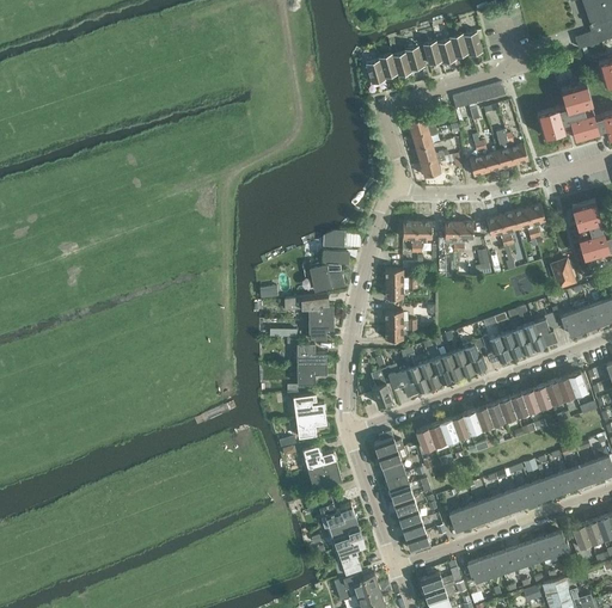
[(611,0),(569,0),(570,4),(579,0),(581,0),(593,32),(575,38),(579,50),(611,38),(611,0)]
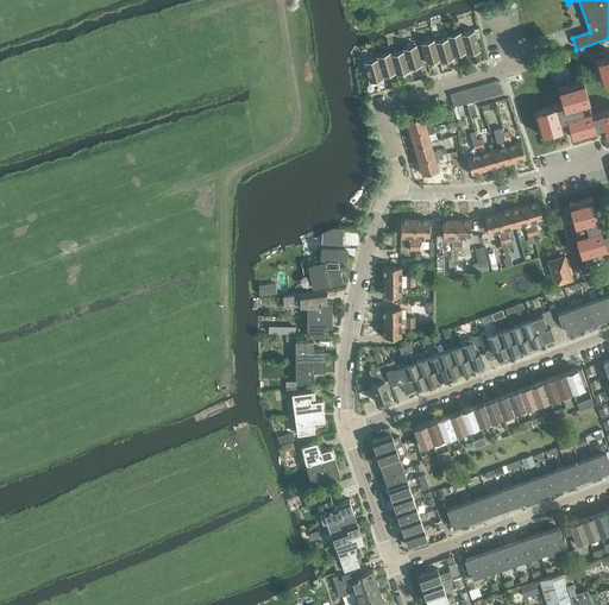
[(462,38),(466,56),(466,57),(481,54),(475,33),(462,37),(462,38)]
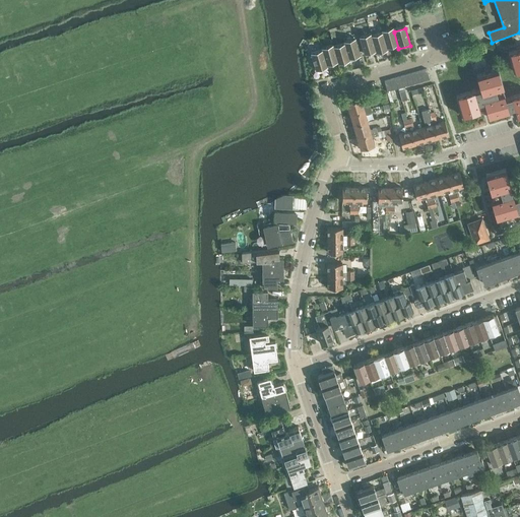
[(387,51),(398,48),(394,33),(394,31),(393,30),(382,34),(382,36),(387,51)]
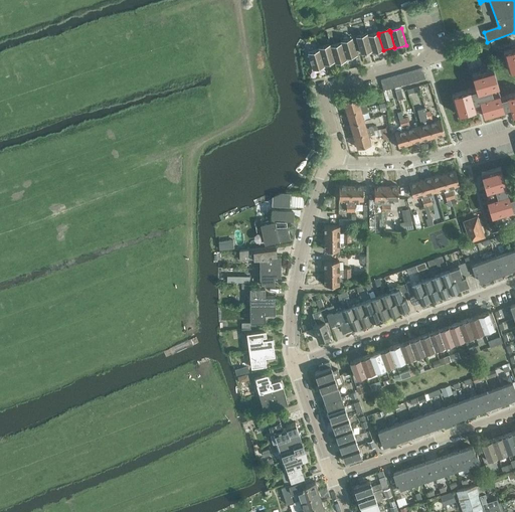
[(372,55),(384,52),(383,50),(378,35),(368,38),(372,53),(372,55)]
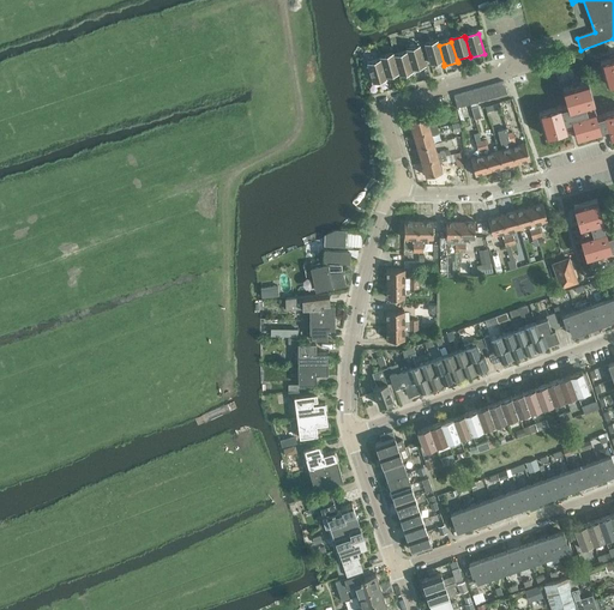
[(444,64),(439,46),(438,43),(425,47),(431,67),(444,64)]
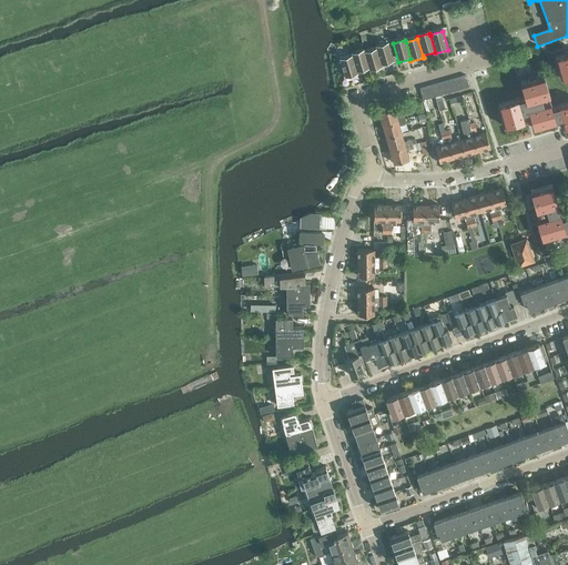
[(376,49),(382,68),(382,67),(394,63),(388,44),(376,49)]
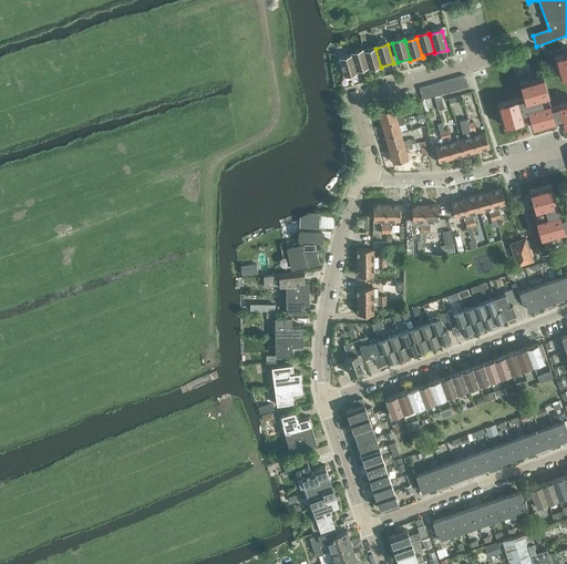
[(363,52),(369,71),(369,73),(370,73),(382,70),(382,69),(381,67),(381,68),(375,49),(370,50),(371,52),(364,54),(363,52)]
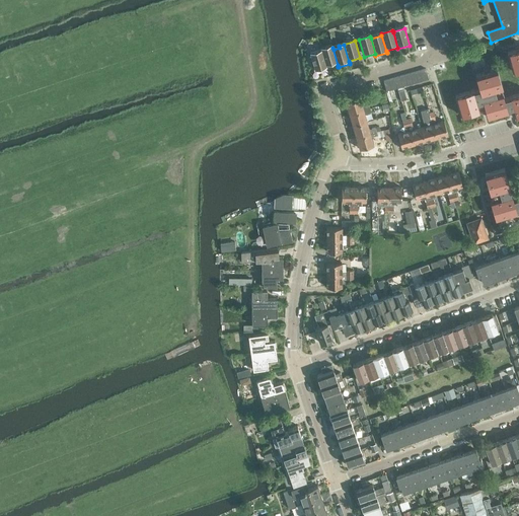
[(332,48),(321,51),(326,68),(338,65),(332,48)]
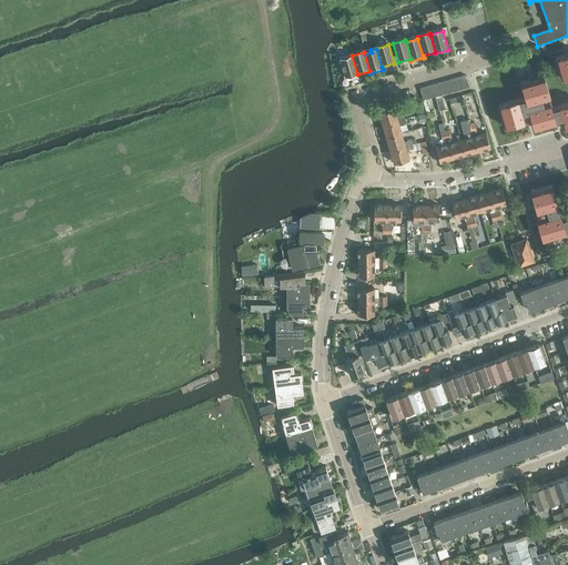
[(341,66),(338,66),(341,72),(343,71),(345,80),(358,77),(357,74),(352,56),(352,58),(340,61),(341,66)]
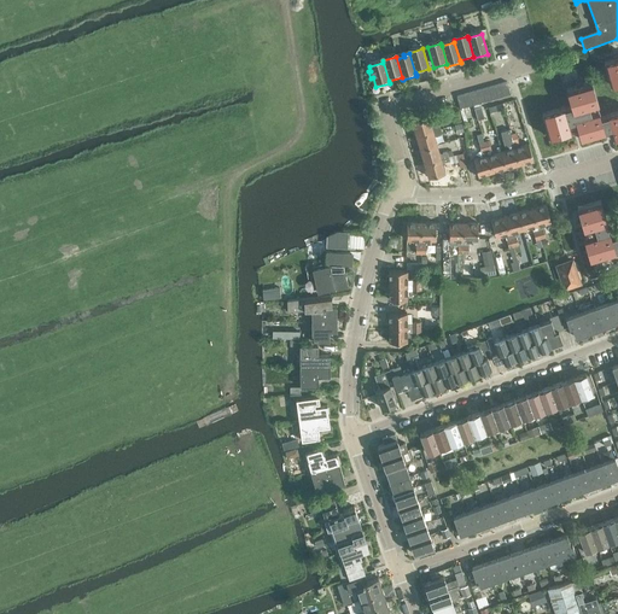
[(617,86),(617,60),(605,65),(612,88),(617,86)]
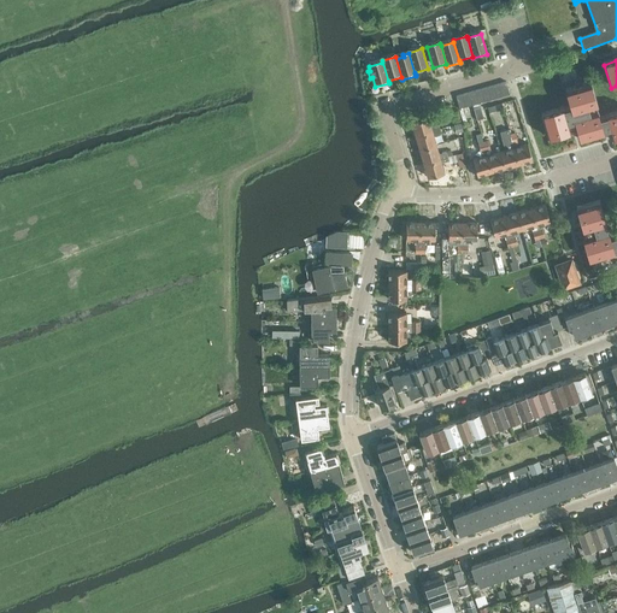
[(616,115),(601,119),(599,111),(591,84),(566,92),(571,108),(541,117),(548,141),(573,133),(577,131),(581,143),(610,135),(612,142),(616,140),(616,115)]
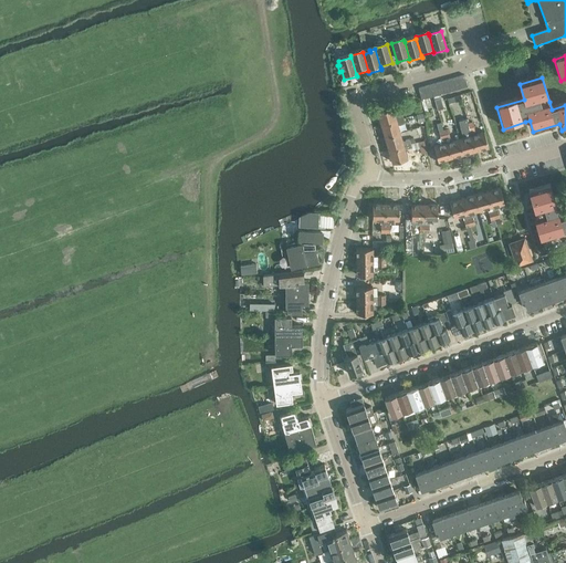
[(464,79),(459,80),(462,91),(468,90),(464,79)]
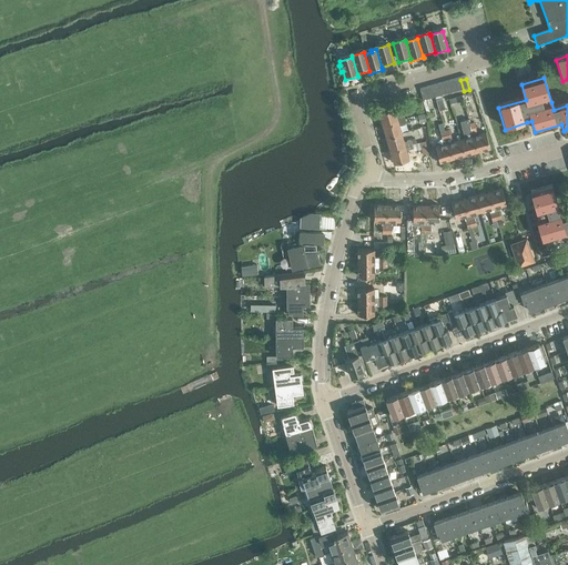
[(460,80),(455,82),(458,93),(464,91),(460,80)]
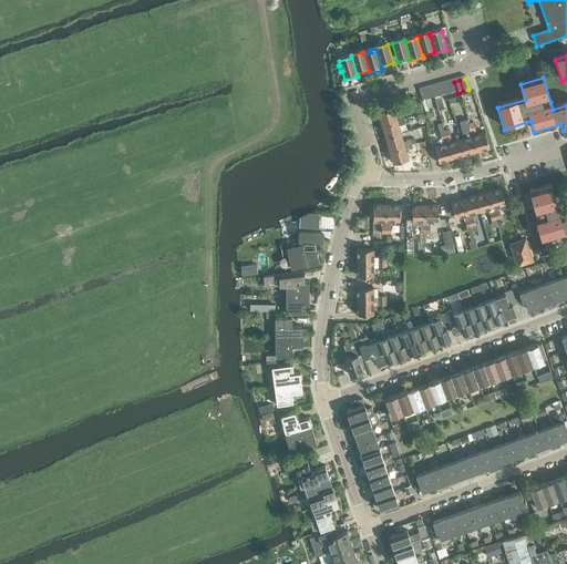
[(454,82),(449,83),(452,94),(457,93),(454,82)]
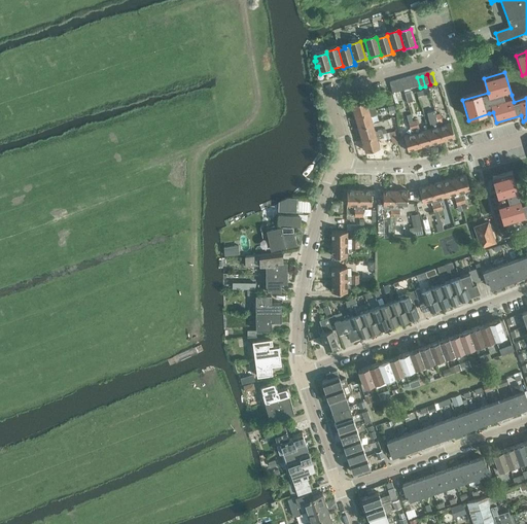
[(417,77),(411,79),(414,90),(420,88),(417,77)]
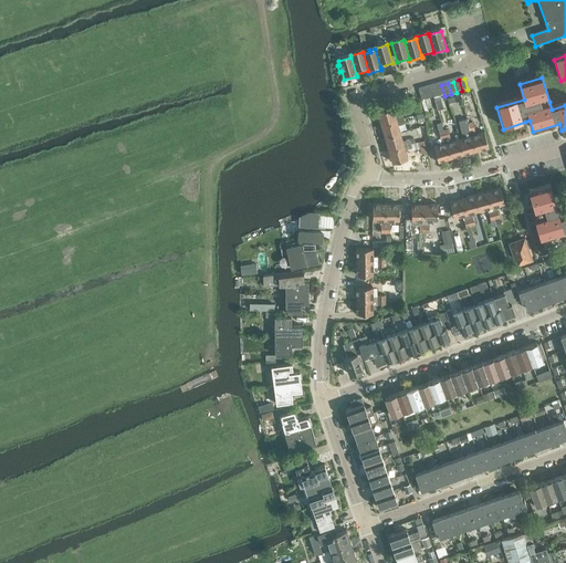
[(441,85),(436,86),(439,97),(444,96),(441,85)]
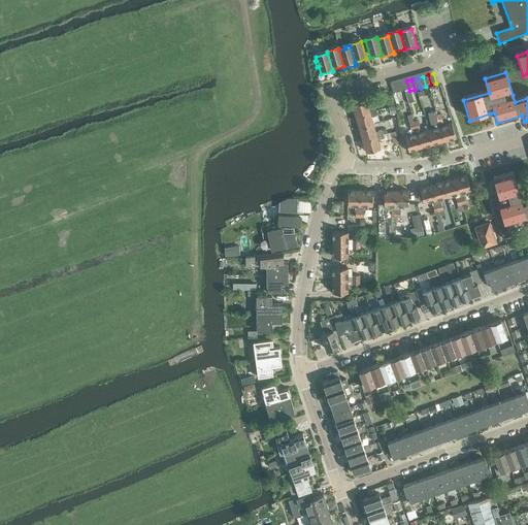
[(406,80),(401,83),(404,93),(409,91),(406,80)]
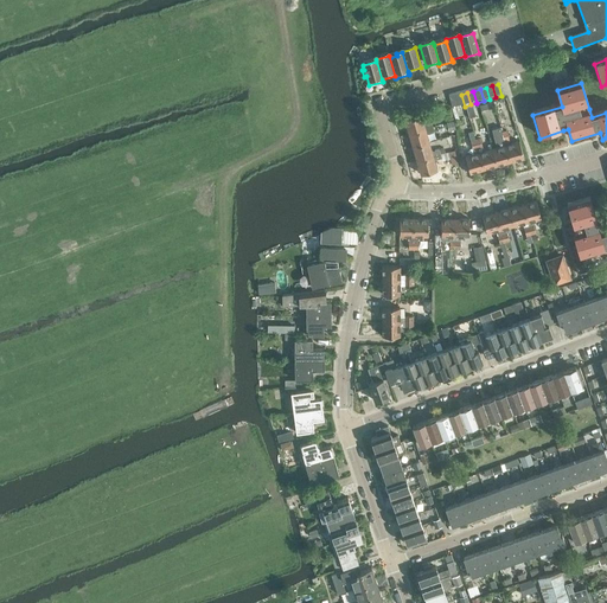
[(461,95),(455,96),(459,108),(465,107),(461,95)]
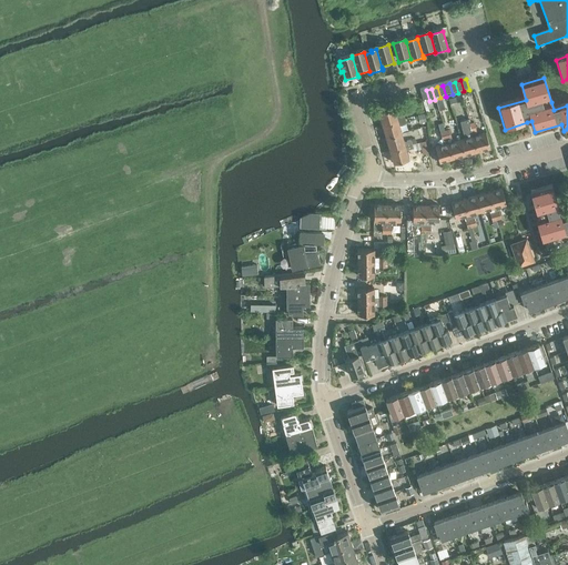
[(426,90),(421,92),(424,103),(426,102),(429,101),(426,90)]
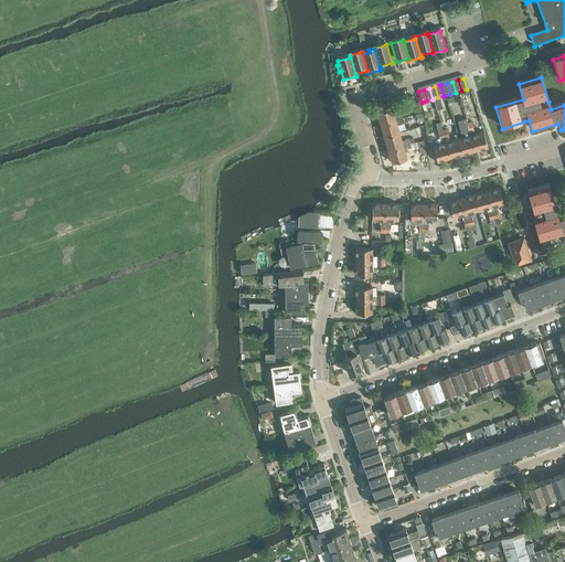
[(382,127),(403,122),(401,117),(395,118),(393,110),(377,115),(382,127)]
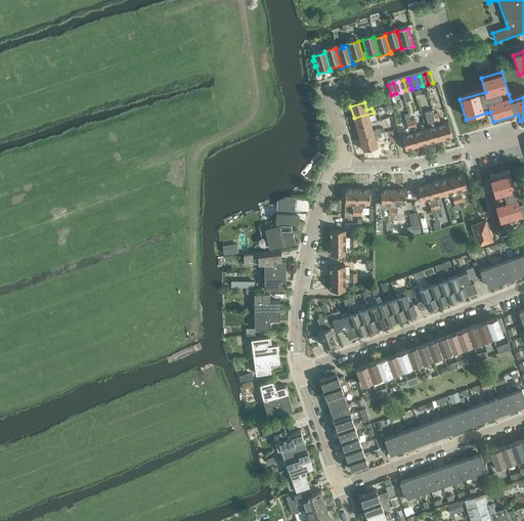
[(357,130),(370,126),(368,118),(375,116),(374,113),(354,118),(357,130)]
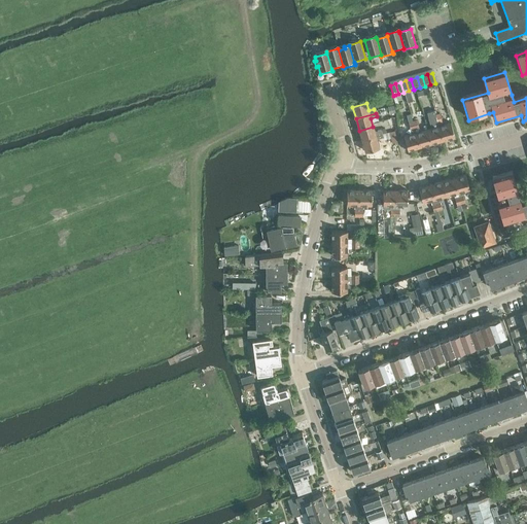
[(434,113),(427,115),(431,131),(427,132),(431,146),(443,143),(435,116),(434,113)]
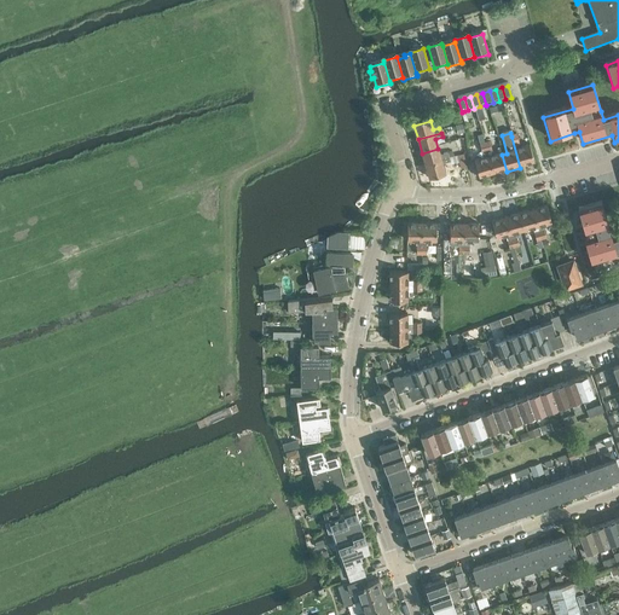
[(516,135),(512,137),(520,168),(534,163),(530,146),(520,150),(518,140),(516,135)]
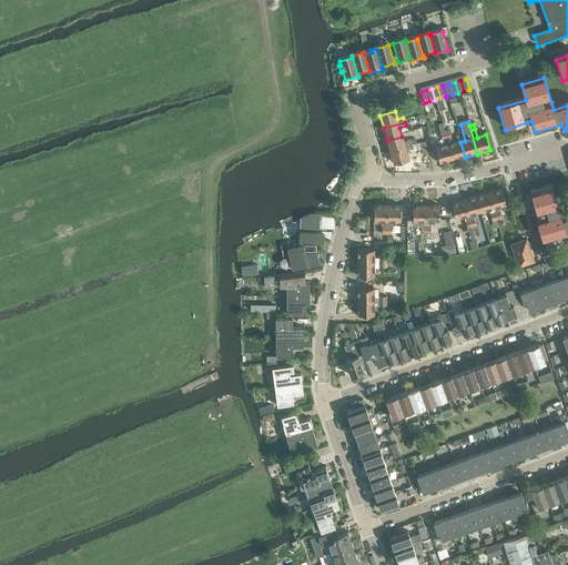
[(449,132),(445,133),(453,160),(453,161),(455,160),(456,160),(465,158),(460,142),(453,144),(449,132)]
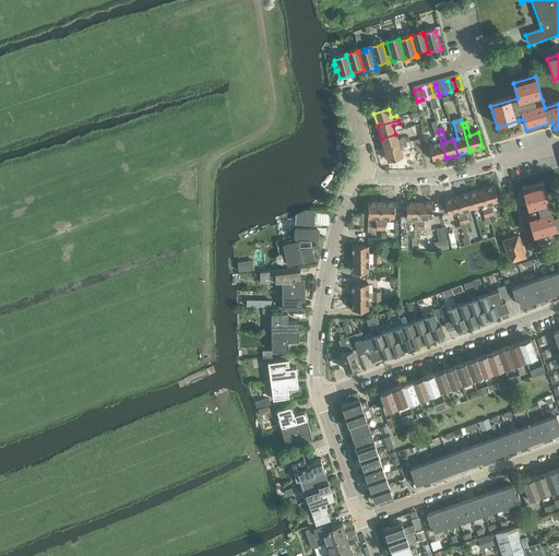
[(437,144),(429,148),(432,157),(433,162),(445,158),(445,157),(438,131),(433,132),(437,144)]
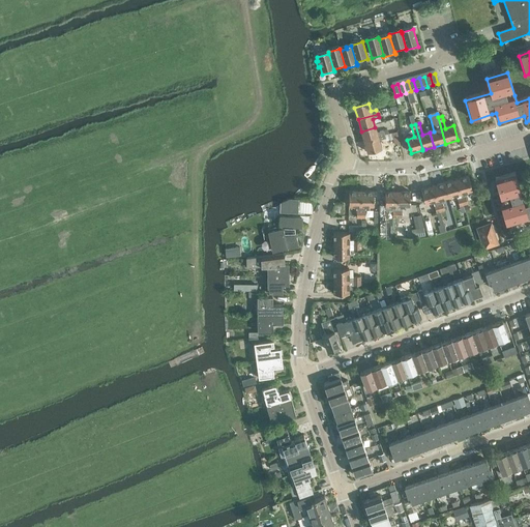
[(364,143),(384,138),(384,137),(383,133),(377,135),(375,127),(361,132),(364,143)]
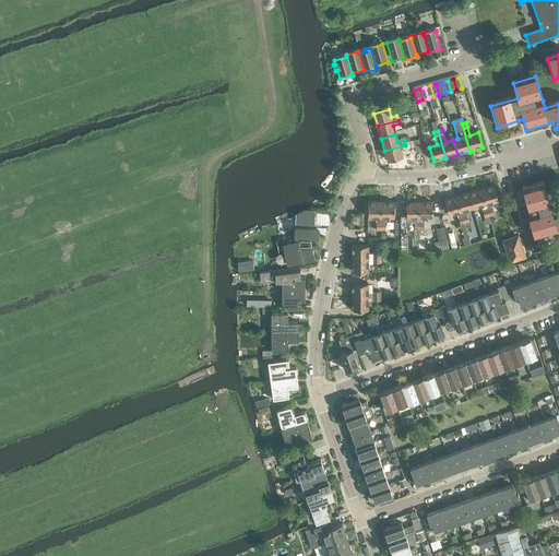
[(405,145),(384,151),(388,164),(402,160),(400,150),(406,148),(407,151),(415,149),(416,154),(421,153),(419,143),(418,142),(409,144),(405,144),(405,145)]
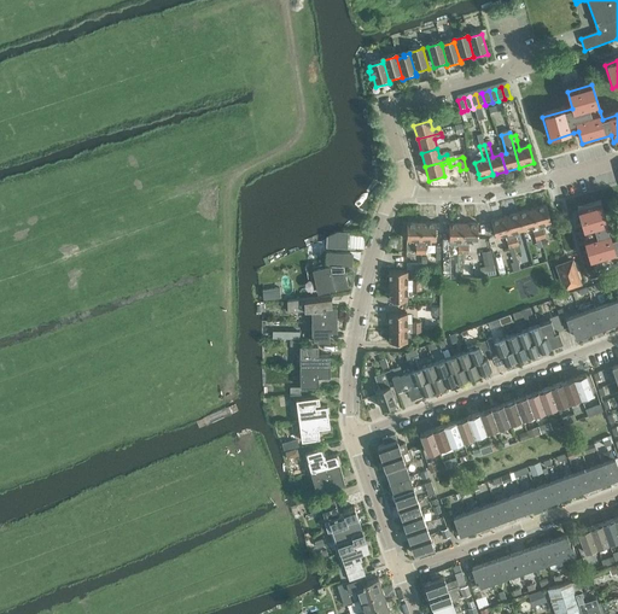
[(586,240),(583,240),(584,244),(586,249),(590,264),(617,255),(617,237),(612,239),(601,204),(577,211),(586,240)]
